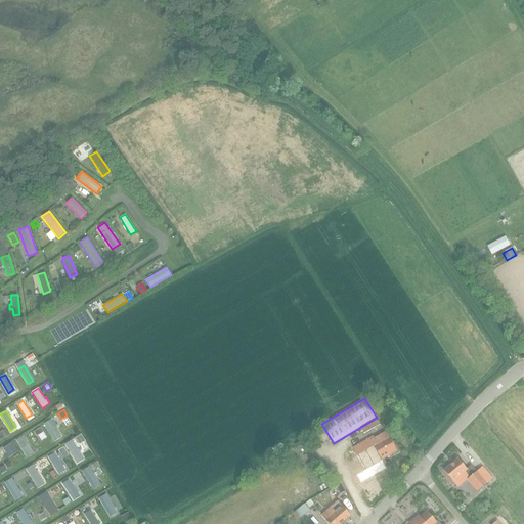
[(360,429),(363,434),(380,425),(377,419),(360,429)]
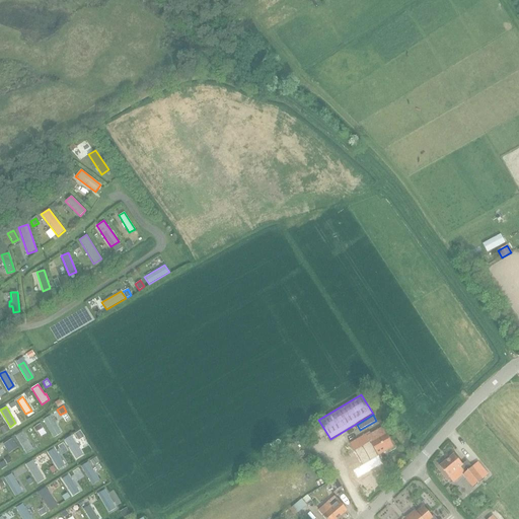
[(51,416),(44,421),(54,438),(61,433),(51,416)]
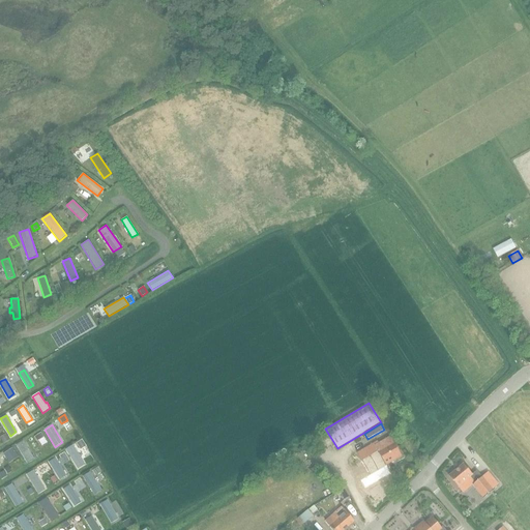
[(40,433),(34,437),(36,441),(43,437),(40,433)]
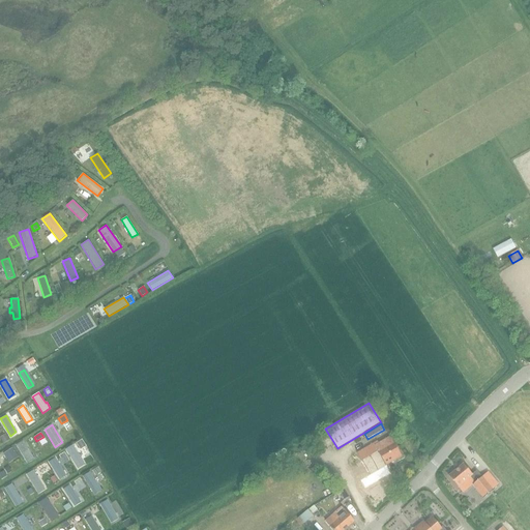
[(5,434),(0,436),(0,438),(3,443),(9,440),(5,434)]
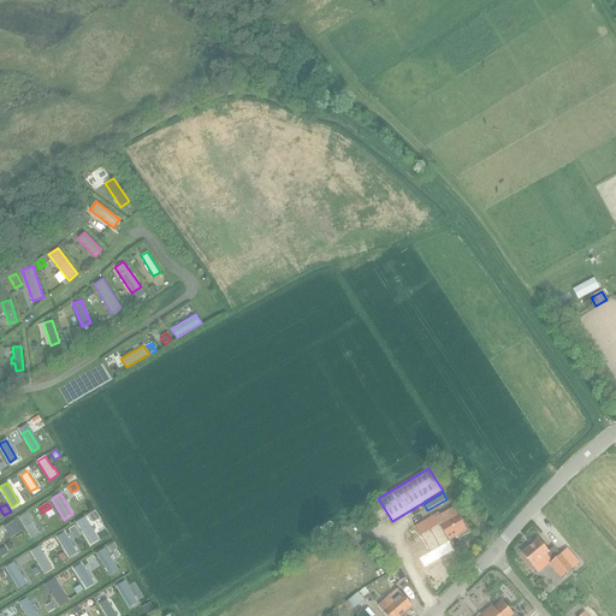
[(433,516),(414,527),(428,550),(418,556),(424,568),(454,550),(448,540),(466,531),(452,508),(434,519),(433,516)]
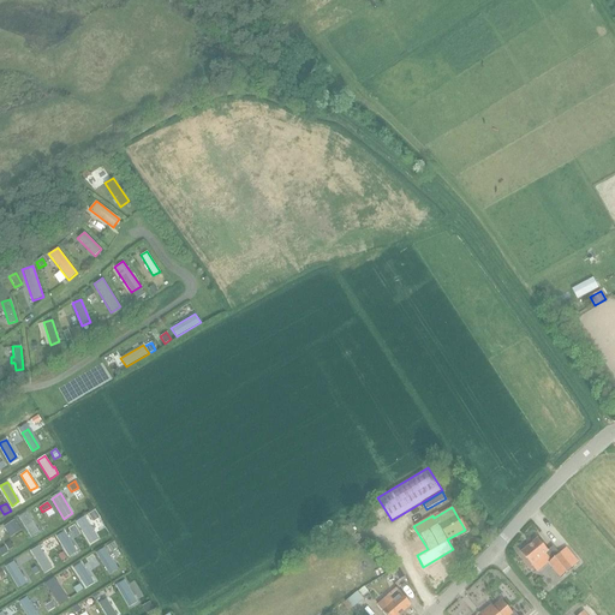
[(94,511),(87,514),(93,523),(99,518),(94,511)]
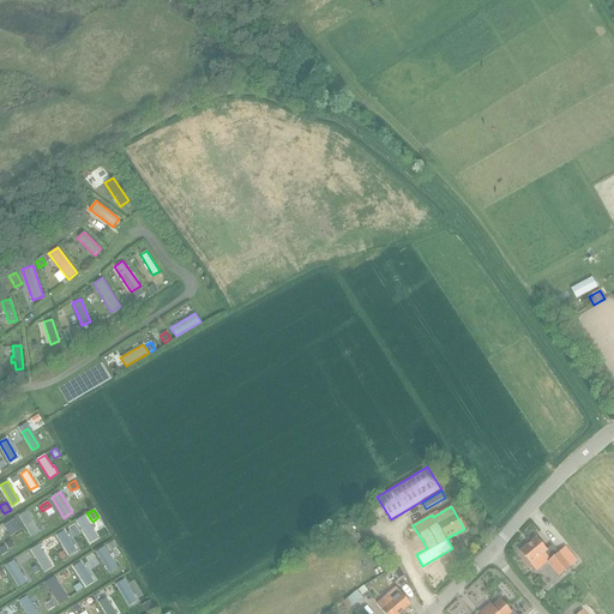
[(26,515),(19,518),(29,535),(36,531),(26,515)]
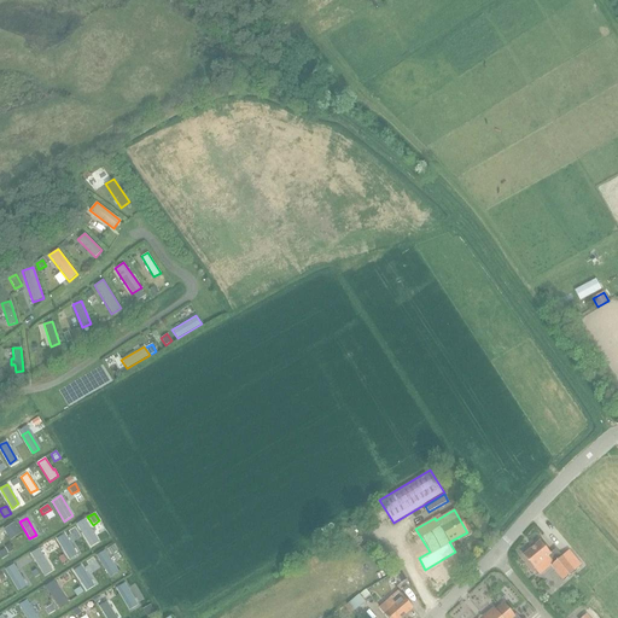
[(86,520),(77,525),(89,546),(98,541),(86,520)]
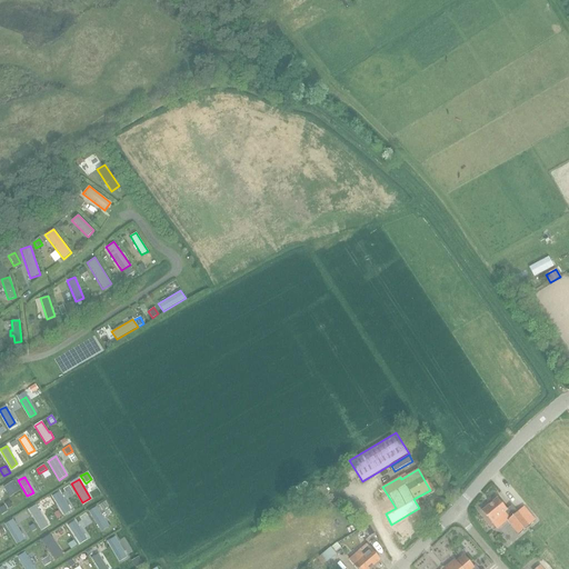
[(13,480),(3,487),(10,498),(20,491),(13,480)]
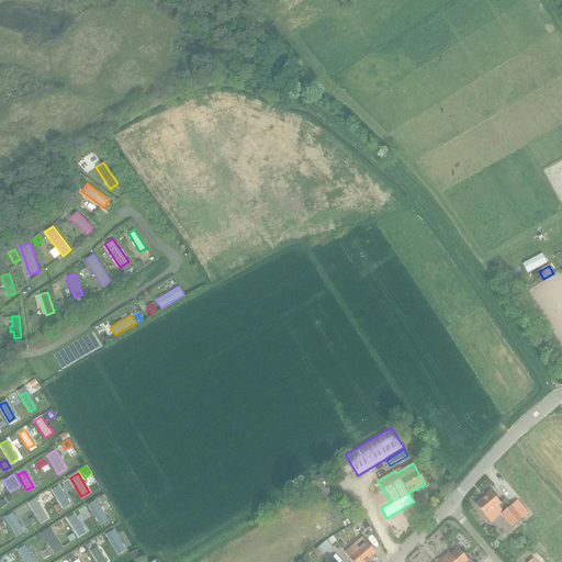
[(67,479),(60,482),(64,487),(70,484),(67,479)]
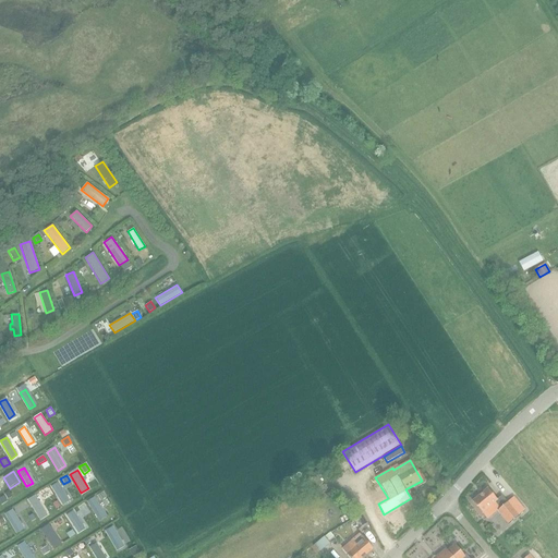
[(58,483),(52,486),(61,501),(67,498),(58,483)]
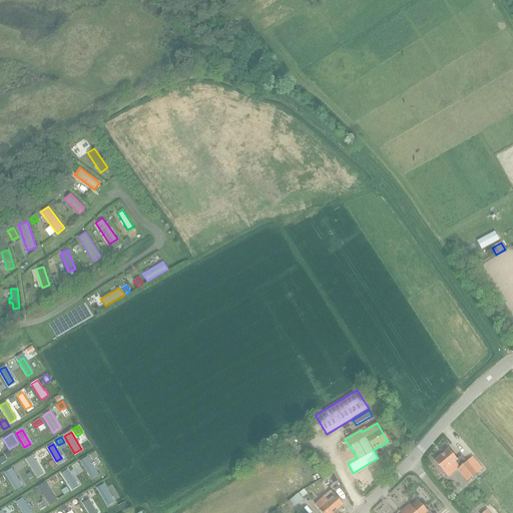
[(472,457),(466,462),(461,456),(456,459),(448,449),(434,461),(447,477),(457,470),(467,482),(482,470),(472,457)]
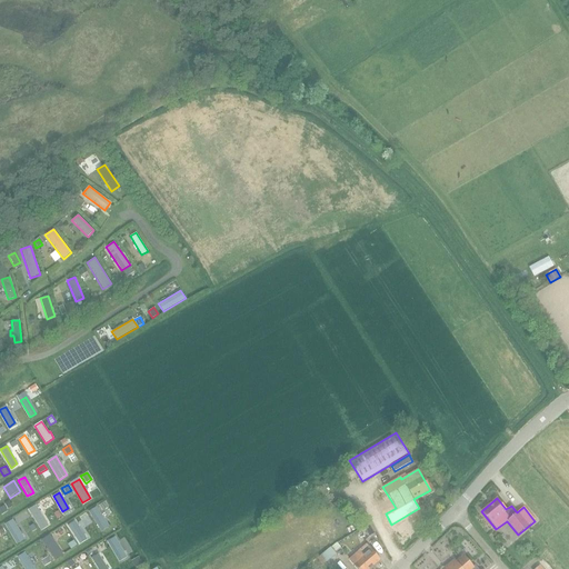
[(40,503),(33,507),(45,526),(50,522),(40,503)]
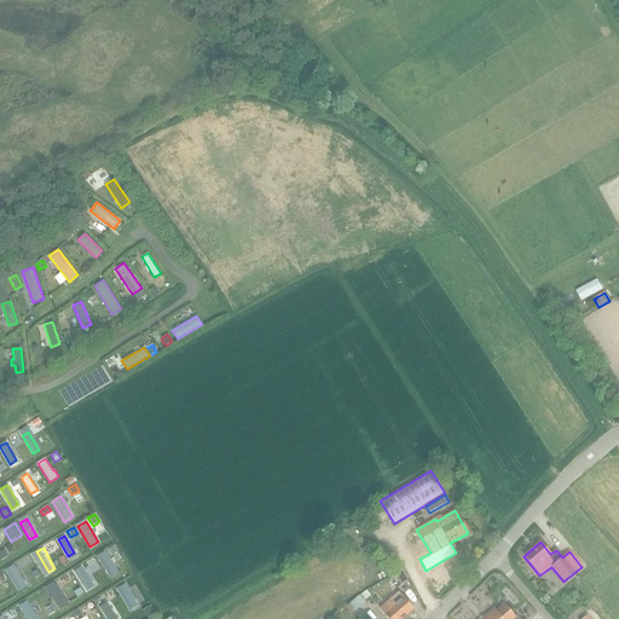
[(105,556),(99,560),(109,577),(115,573),(105,556)]
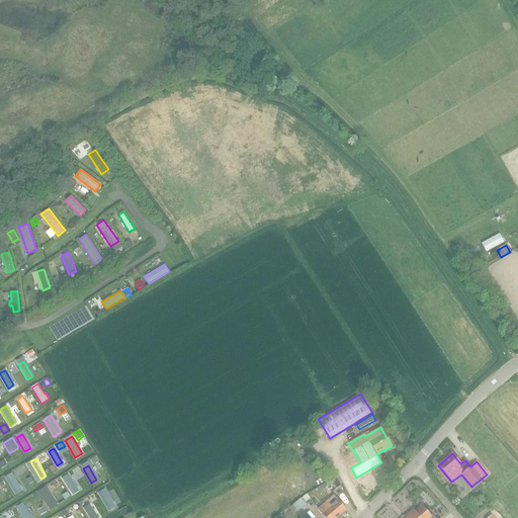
[(21,471),(16,475),(24,490),(30,486),(21,471)]
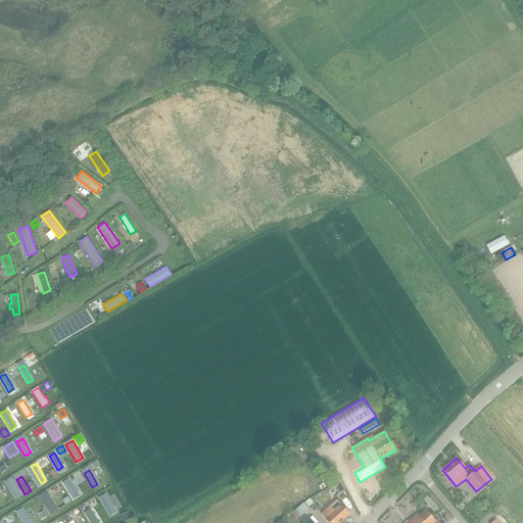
[(70,478),(65,481),(76,500),(82,495),(70,478)]
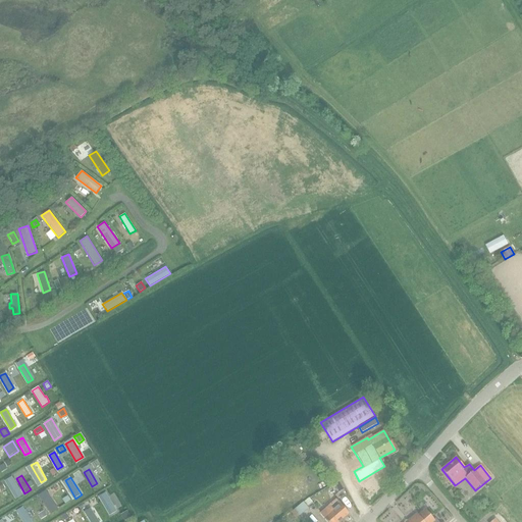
[(333,482),(338,491),(344,489),(338,480),(333,482)]
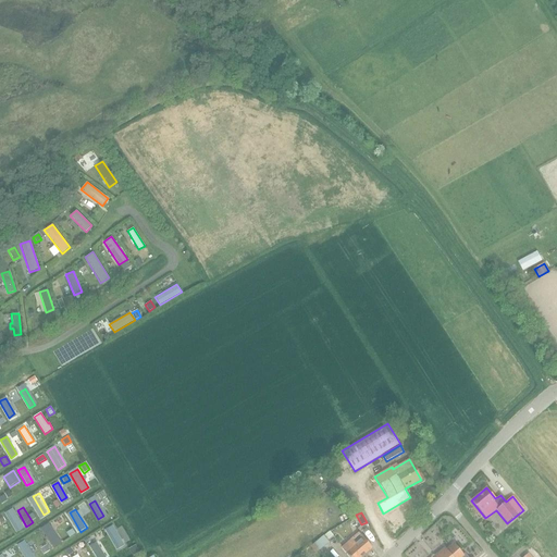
[(62,516),(49,524),(59,539),(66,533),(60,523),(65,520),(62,516)]
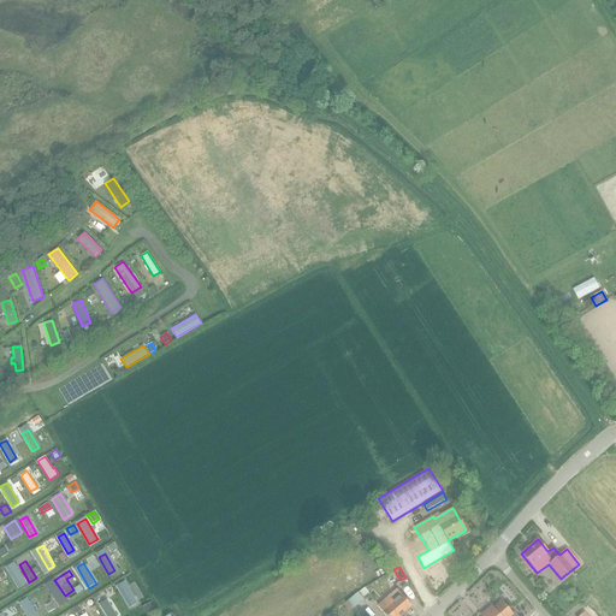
[(122,581),(116,585),(126,605),(134,602),(122,581)]
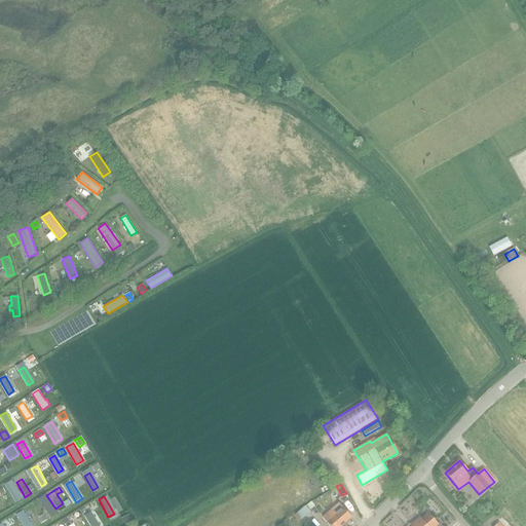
[(323,517),(330,525),(340,525),(351,517),(339,502),(323,517)]
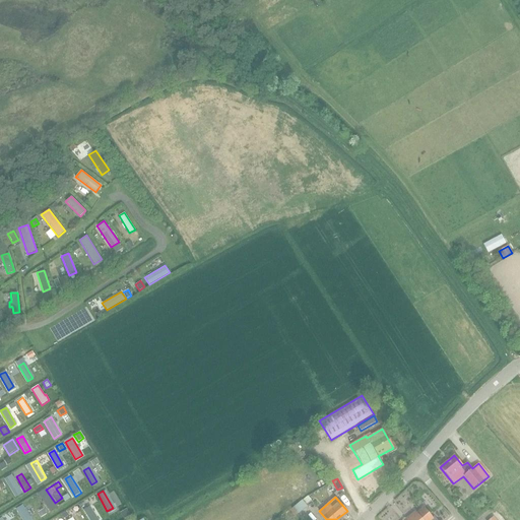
[(29,500),(23,504),(34,519),(40,516),(36,510),(29,500)]
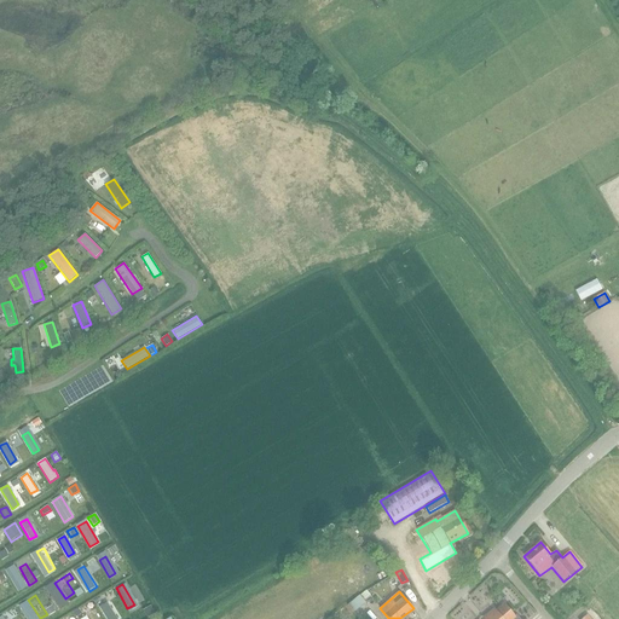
[(359,596),(348,605),(354,612),(365,603),(359,596)]
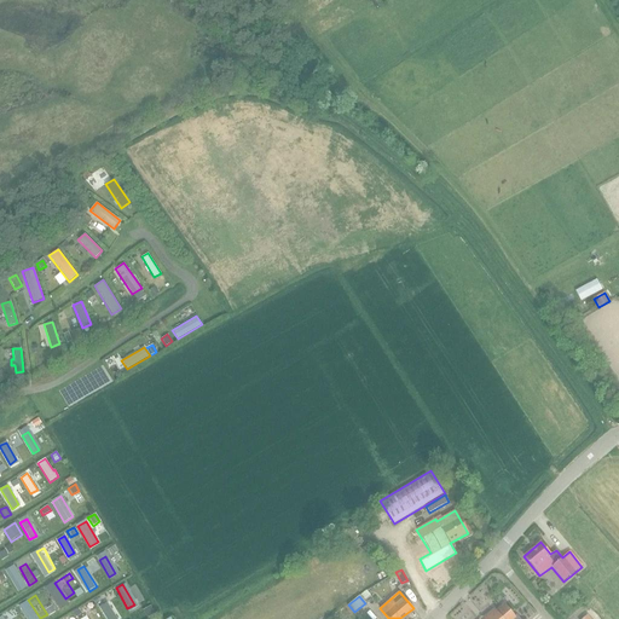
[(36,618),(27,602),(19,606),(27,618),(36,618)]
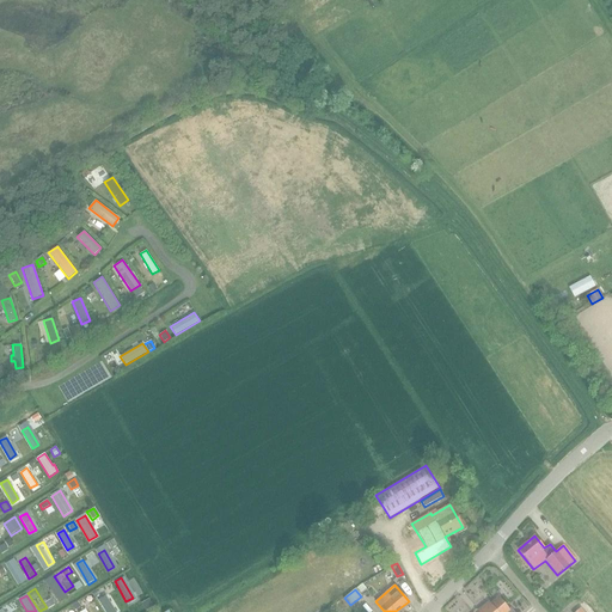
[(115,611),(106,595),(98,600),(105,611),(115,611)]
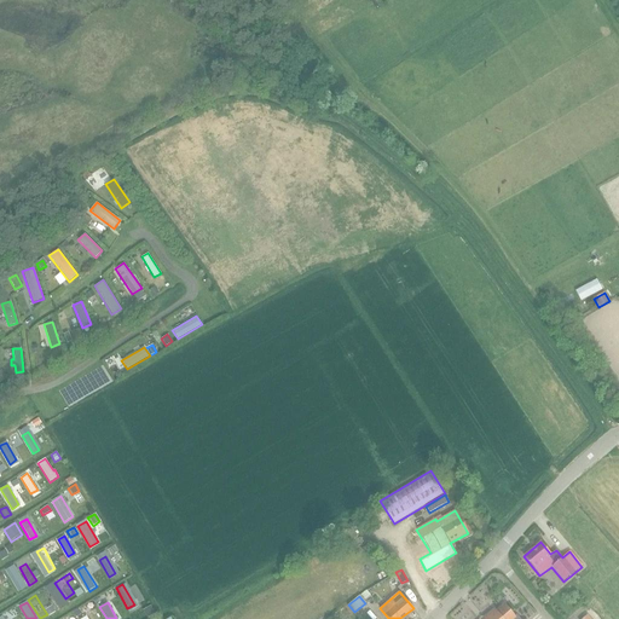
[(50,603),(42,607),(47,614),(47,615),(53,611),(50,603)]
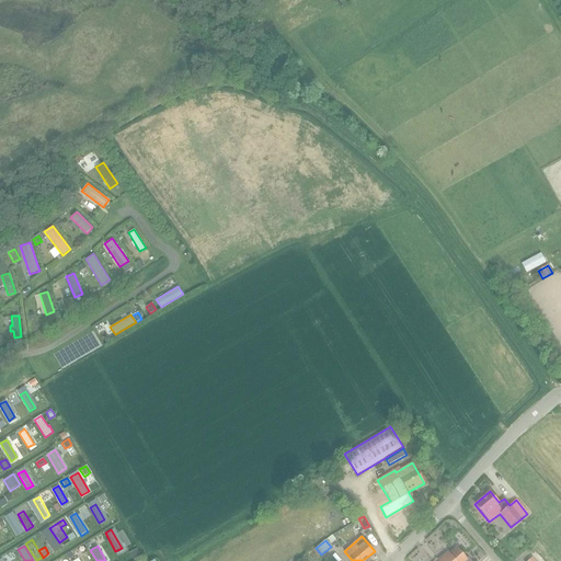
[(470,560),(468,558),(466,559),(457,548),(449,554),(447,552),(441,559),(441,558),(436,560),(470,560)]
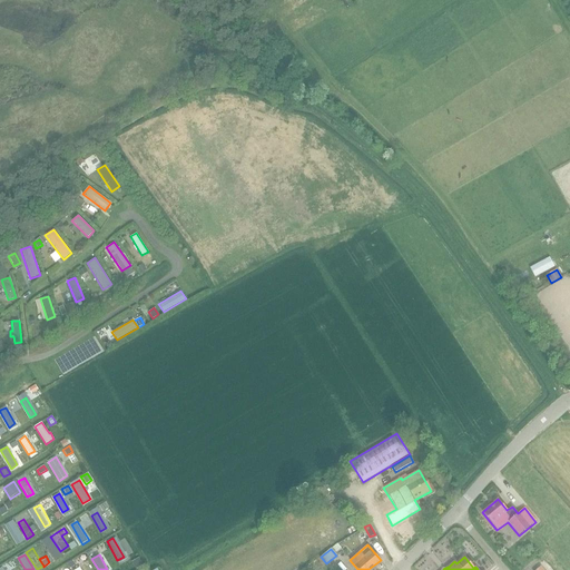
[(138,558),(131,562),(136,569),(143,566),(138,558)]
